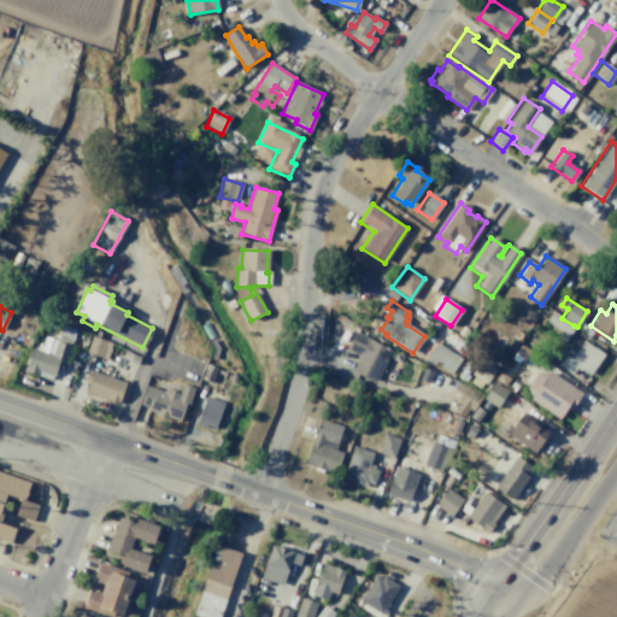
[(552,311),(562,318),(574,325),(566,336),(545,322),(552,311)]
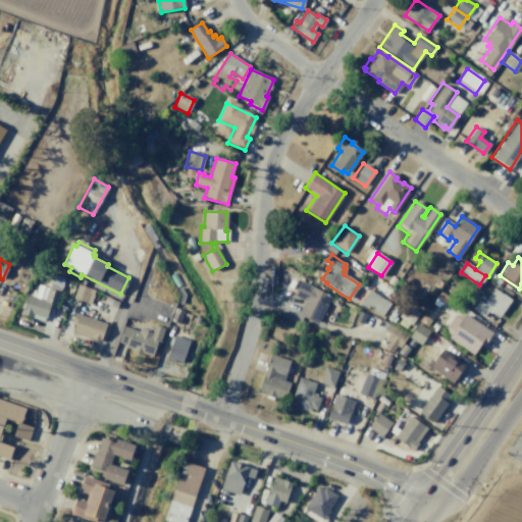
[(300,281),(330,296),(317,323),(298,313),(304,302),(293,296),(300,281)]
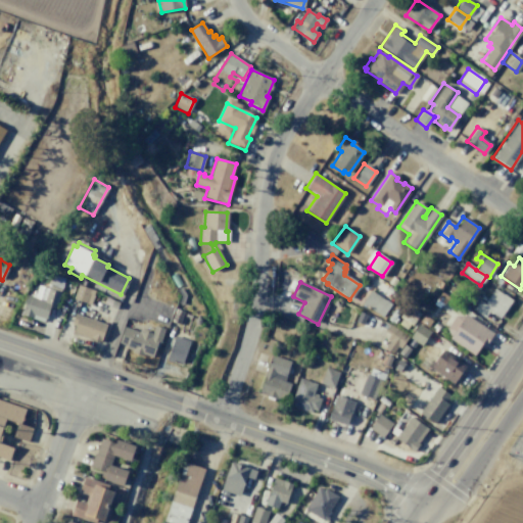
[(48,285),(61,288),(55,306),(50,304),(46,319),(33,315),(32,318),(20,315),(27,295),(44,300),(48,285)]
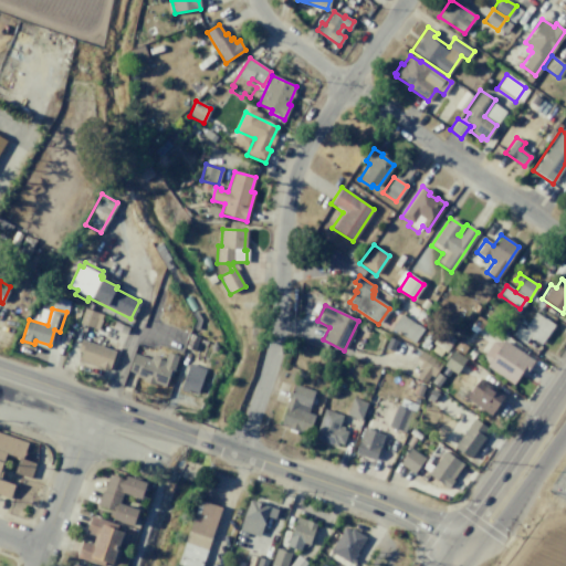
[(97,329),(102,315),(83,308),(79,324),(97,329)]
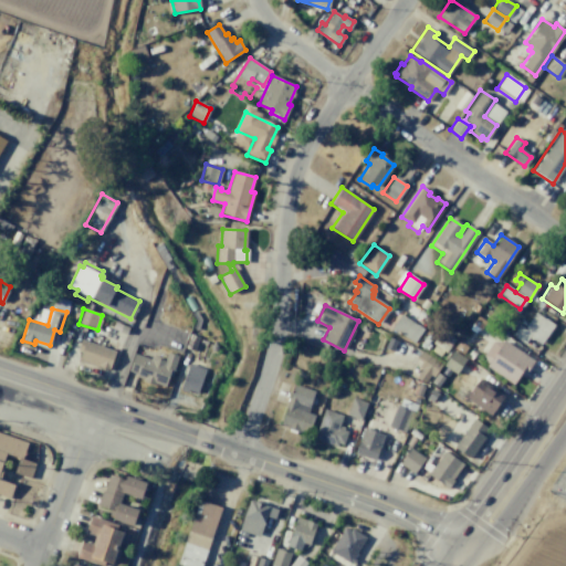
[(191,314),(197,311),(202,321),(199,331),(194,328),(196,321),(191,314)]
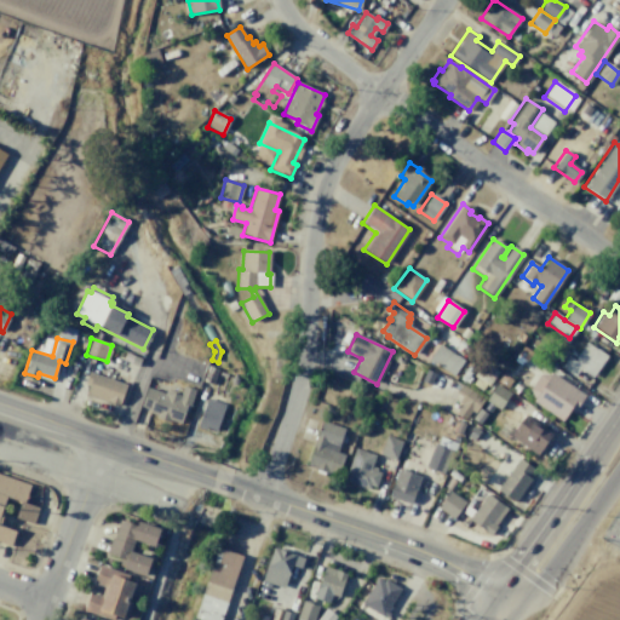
[(586,342),(607,356),(591,378),(579,369),(574,377),(560,367),(567,356),(573,360),(586,342)]
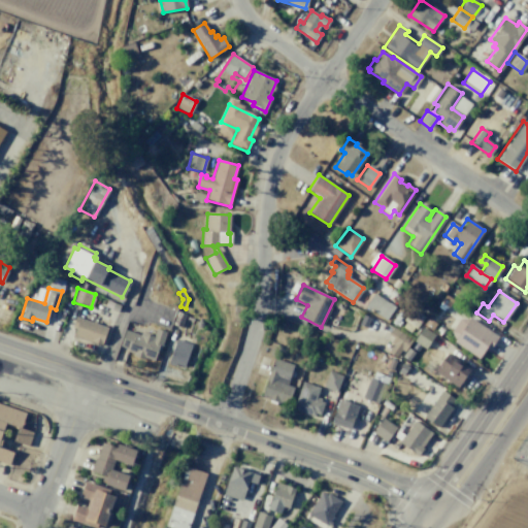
[(372,293),(394,307),(385,320),(364,306),(372,293)]
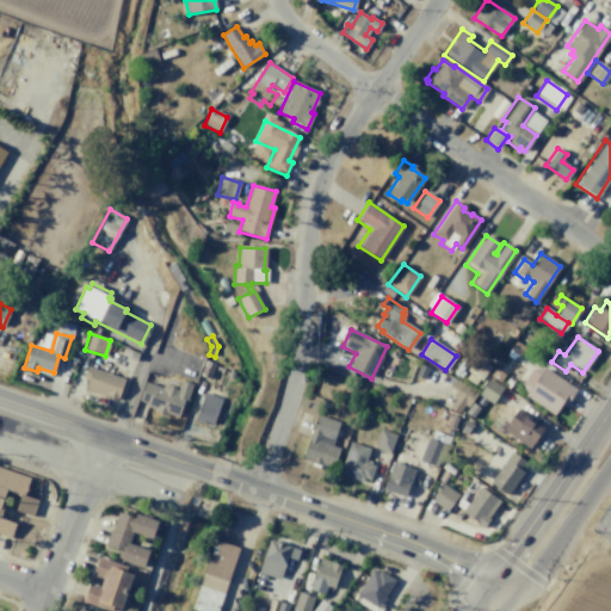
[(512,358),(518,356),(524,347),(514,341),(506,355),(512,358)]
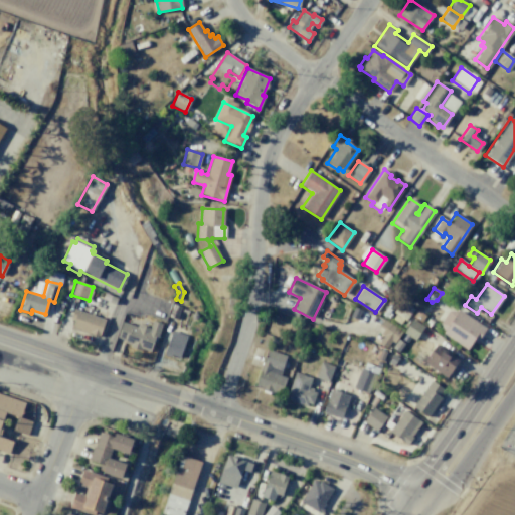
[(80,304),(91,308),(89,315),(105,321),(99,338),(70,328),(73,321),(69,320),(73,310),(77,311),(80,304)]
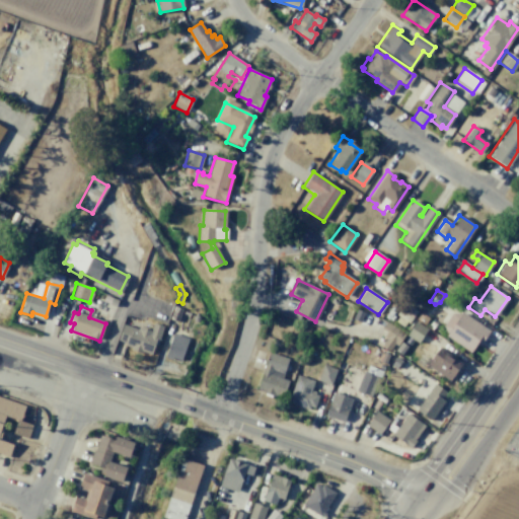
[(174,306),(182,309),(178,321),(169,319),(174,306)]
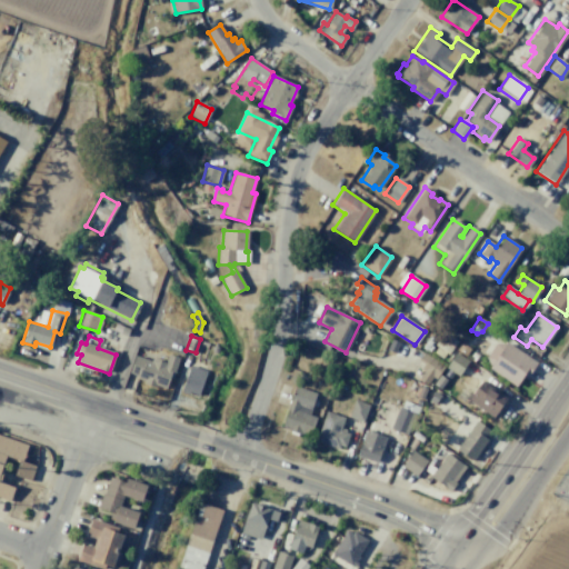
[(506,341),(537,362),(526,378),(521,376),(513,387),(487,369),(490,365),(487,363),(486,357),(495,343),(505,343),(506,341)]
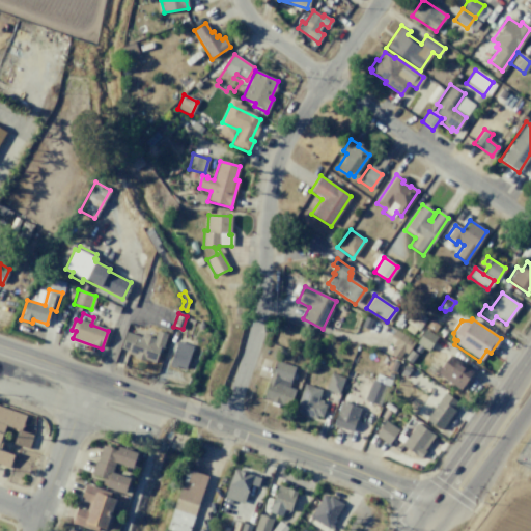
[(393,327),(402,333),(415,341),(406,355),(402,353),(398,359),(388,353),(392,346),(390,344),(392,340),(387,336),(393,327)]
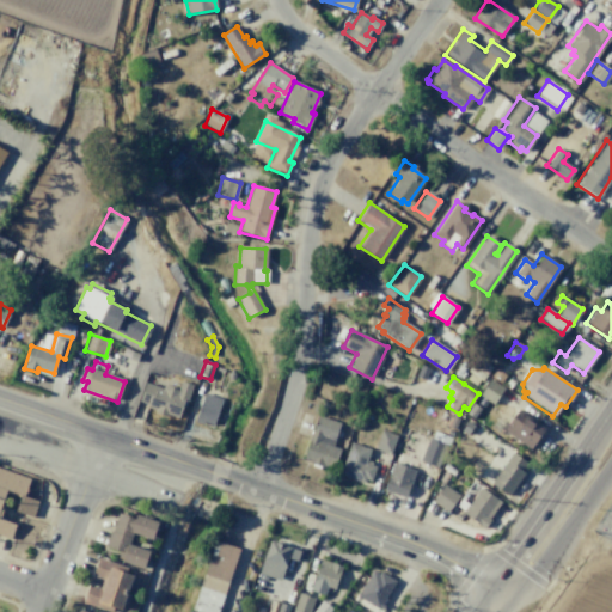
[(489,379),(503,389),(491,405),(477,396),(489,379)]
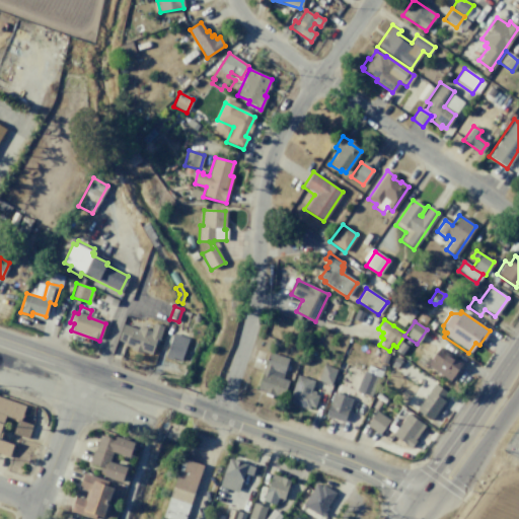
[(153,323),(163,326),(156,346),(154,345),(151,355),(142,352),(141,354),(131,350),(131,348),(125,346),(126,343),(118,341),(124,324),(138,329),(139,326),(151,330),(153,323)]
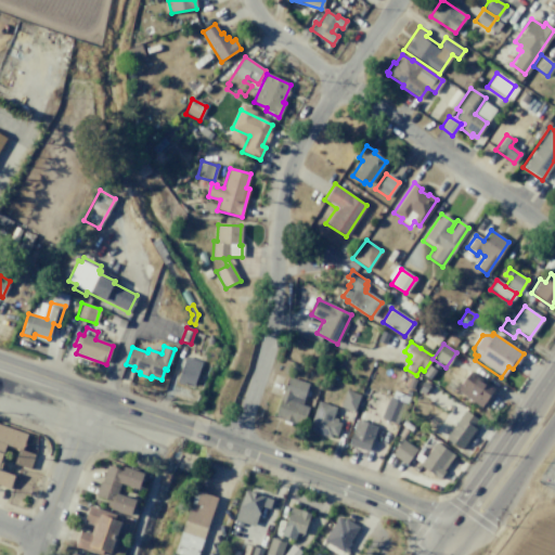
[(193,386),(201,364),(190,361),(191,358),(185,357),(176,383),(182,386),(183,382),(193,386)]
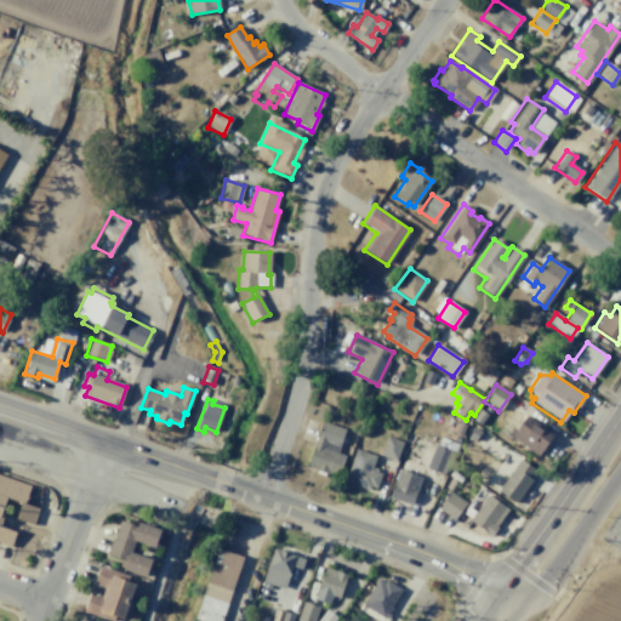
[(524,415),(552,434),(536,456),(510,437),(524,415)]
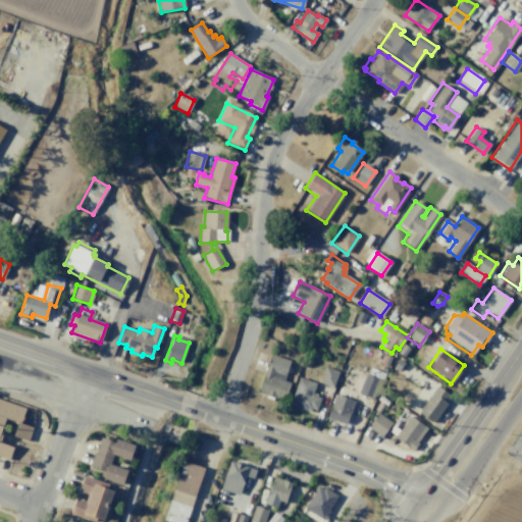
[(271,356),(289,361),(282,381),(290,383),(283,401),(276,398),(276,400),(264,395),(264,394),(259,392),(271,356)]
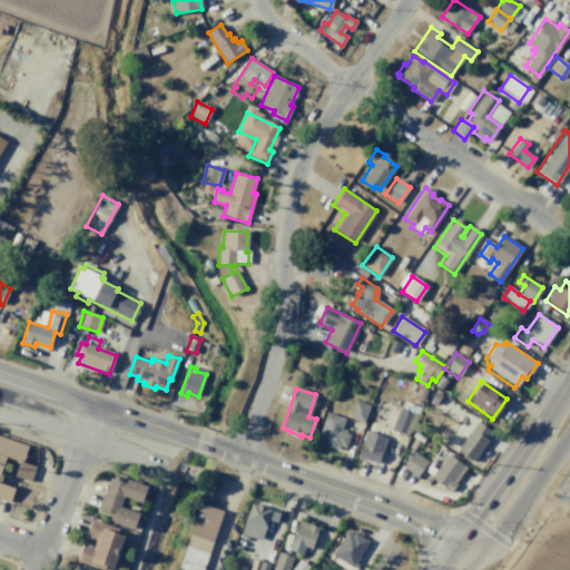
[(355,400),(370,405),(363,423),(349,418),(355,400)]
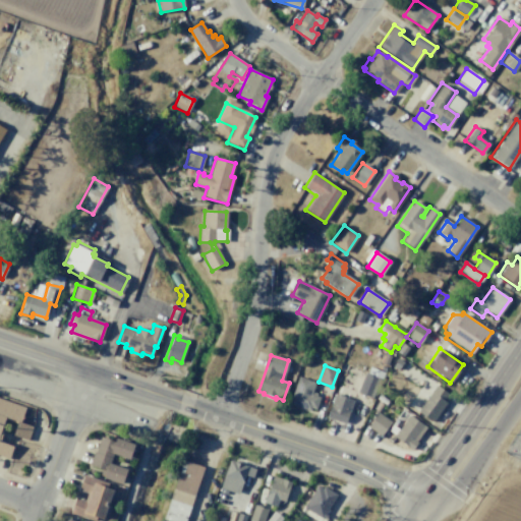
[(365,372),(380,379),(371,398),(356,392),(365,372)]
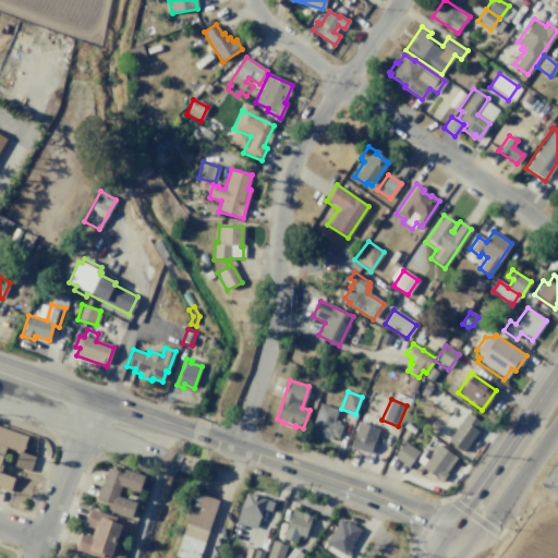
[(319,403),(337,410),(332,423),(342,426),(338,438),(332,436),(331,440),(310,433),(319,403)]
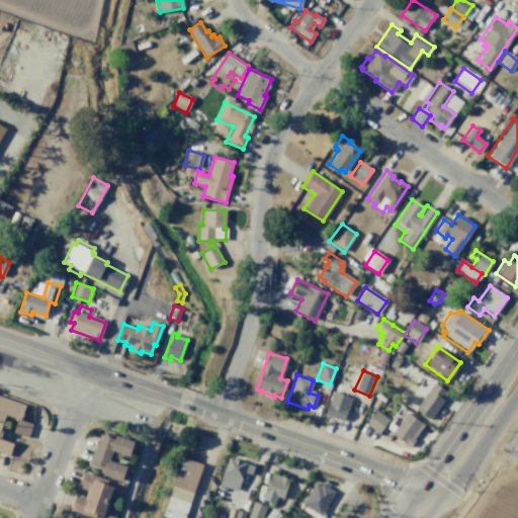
[(432,382),(445,392),(440,399),(443,401),(429,420),(414,409),(432,382)]
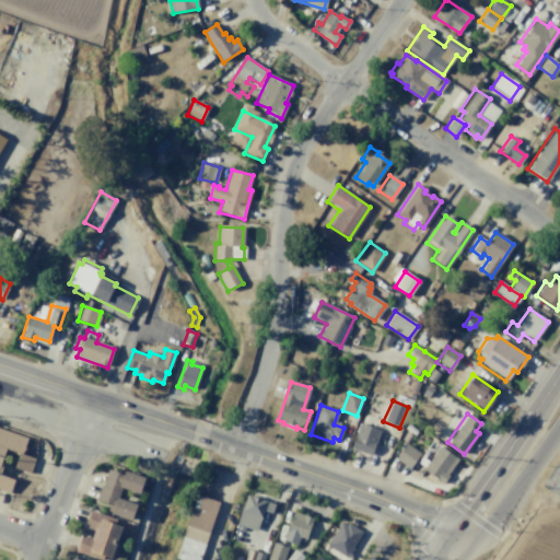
[(359,423),(380,430),(371,455),(351,448),(359,423)]
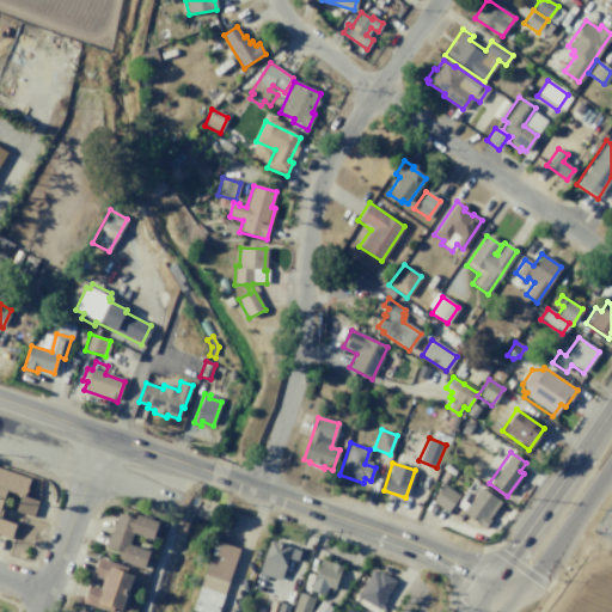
[(0,466),(29,478),(23,495),(37,500),(31,516),(14,510),(19,497),(5,493),(1,505),(4,506),(0,514),(0,518),(14,524),(10,539),(0,536),(0,466)]
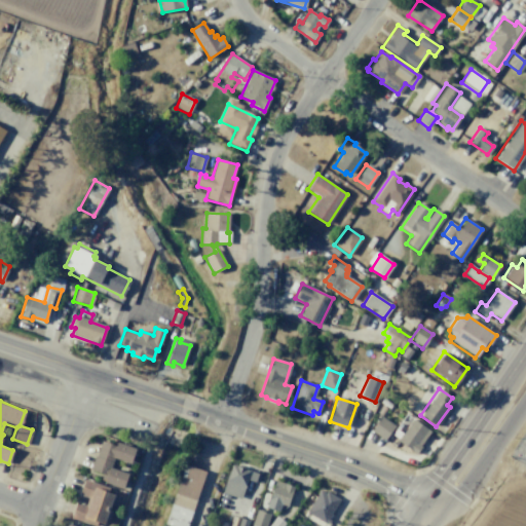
[(381,417),(393,425),(383,440),(371,431),(381,417)]
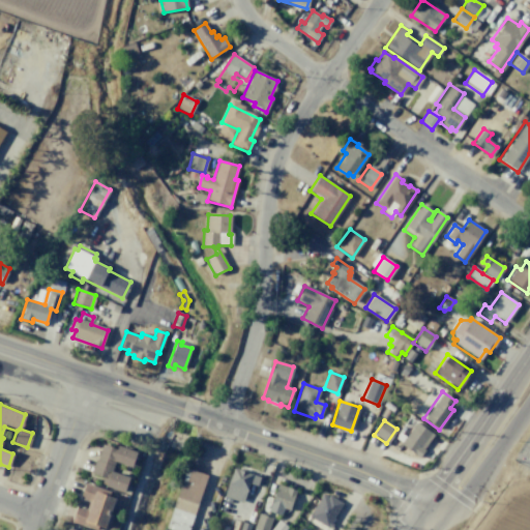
[(416,422),(432,435),(418,457),(400,444),(416,422)]
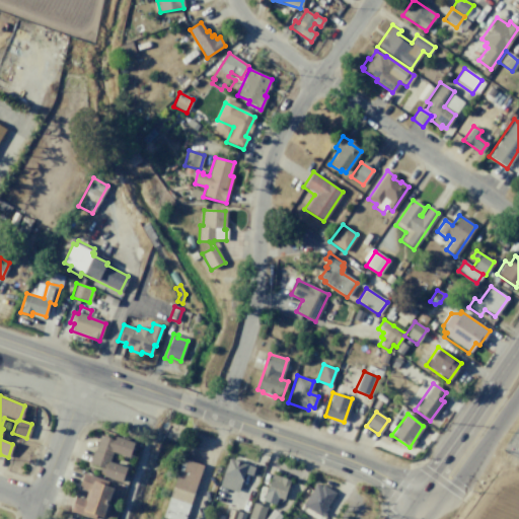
[(115,435),(134,442),(128,457),(112,451),(107,461),(126,467),(121,482),(102,475),(104,468),(88,463),(93,449),(94,450),(100,434),(114,439),(115,435)]
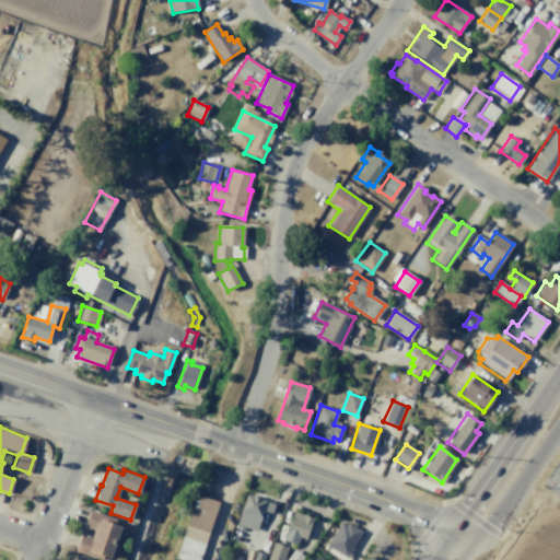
[(219,502),(198,559),(181,559),(175,558),(197,493),(219,502)]
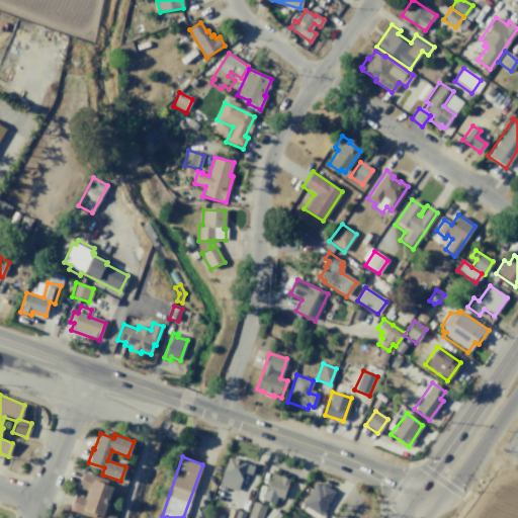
[(229,457),(254,466),(251,476),(243,472),(237,492),(219,485),(229,457)]
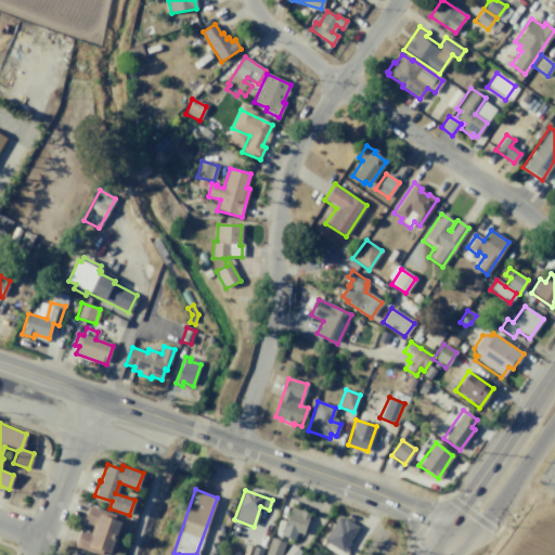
[(89,505),(115,514),(113,519),(120,523),(110,553),(102,551),(101,554),(75,546),(80,530),(92,534),(95,526),(84,523),(89,505)]
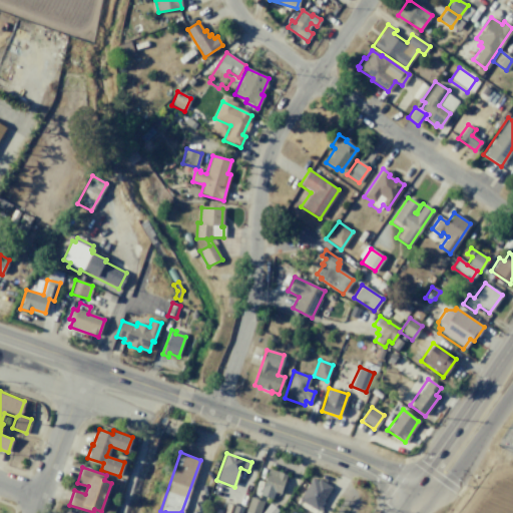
[(268,468),(287,475),(281,494),(274,492),(272,499),(259,495),(268,468)]
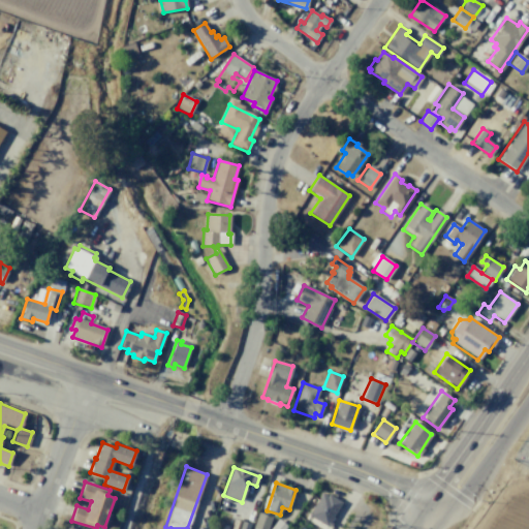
[(328,493),(342,502),(327,526),(308,515),(321,493),(325,496),(328,493)]
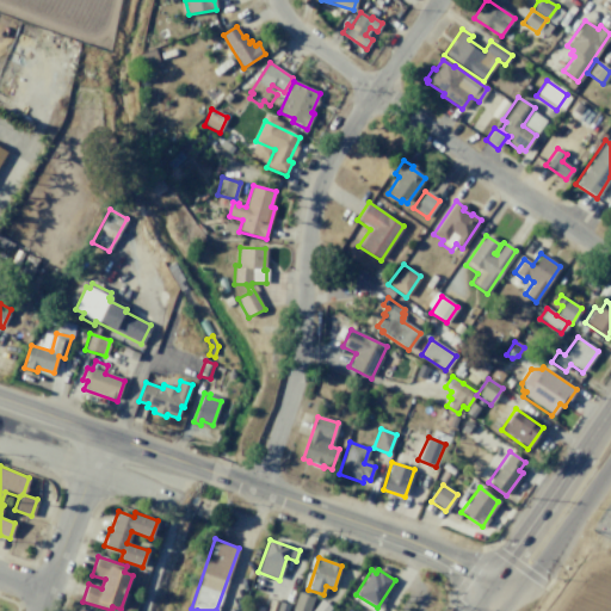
[(298,592),(314,597),(308,610),(296,610),(292,610),(298,592)]
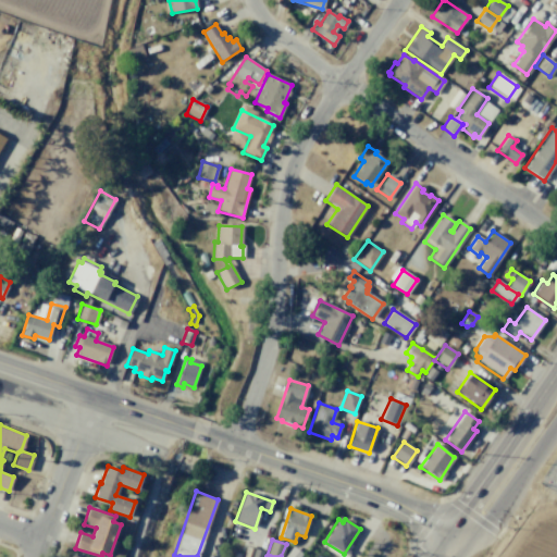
[(284,556),(293,546),(302,554),(299,556),(284,556)]
